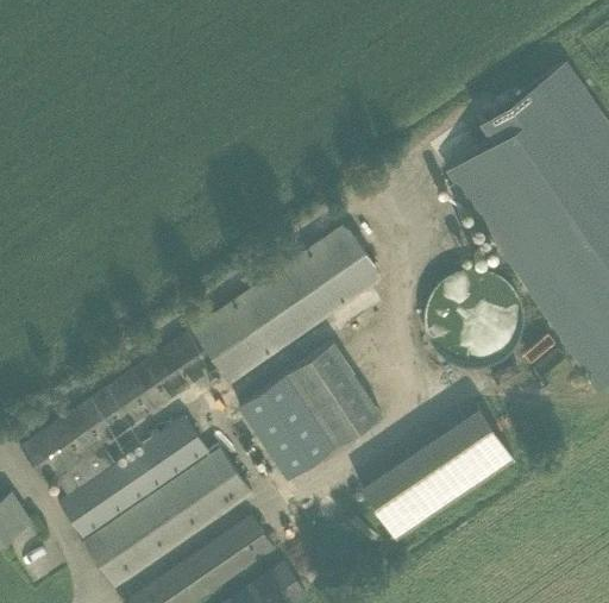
[(608,384),(608,129),(564,64),(489,115),(501,133),(445,173),(597,394),(608,384)]
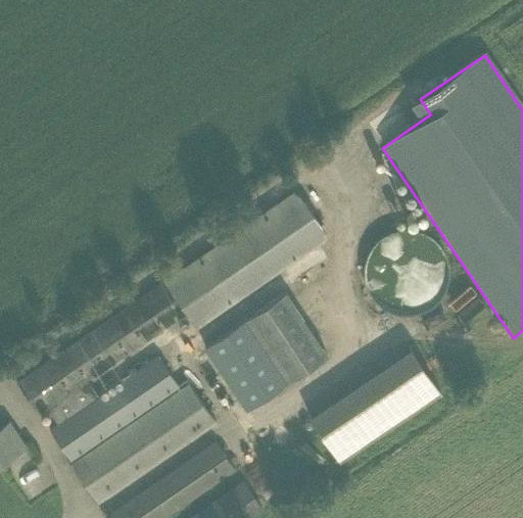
[(48,434),(69,462),(66,464),(96,507),(216,425),(186,382),(177,388),(156,359),(97,401),(86,384),(186,316),(196,330),(326,241),(293,195),(163,284),(16,386),(37,417),(45,412),(56,428),(48,434)]
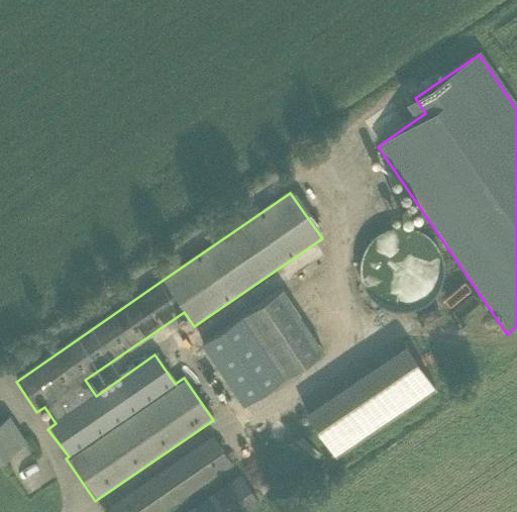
[(437,238),(379,232),(377,247),(368,246),(363,293),(431,300),(437,238)]
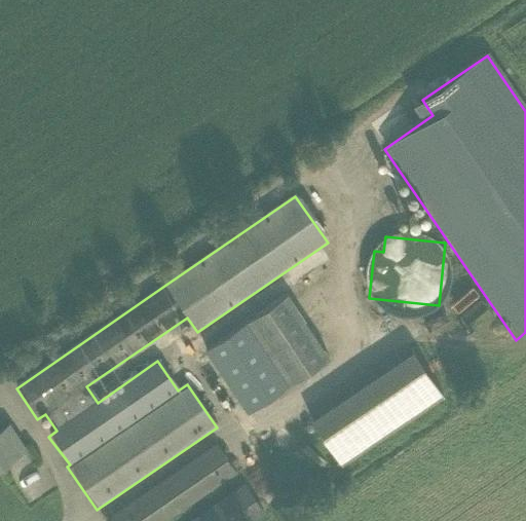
[(328,361),(286,297),(205,350),(248,414),(328,361)]
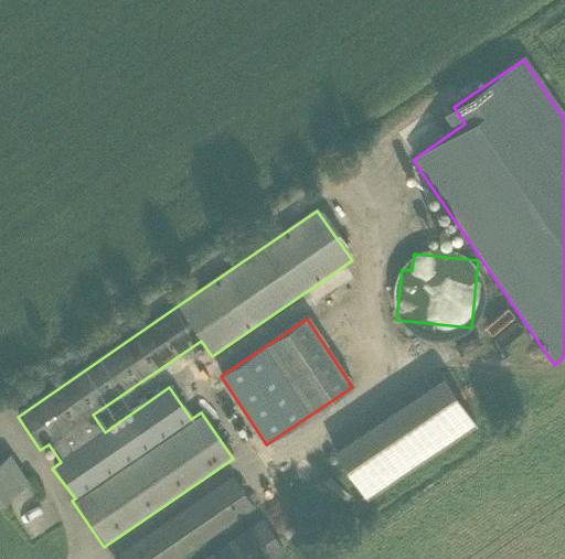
[(332,452),(366,502),(477,428),(443,378),(332,452)]
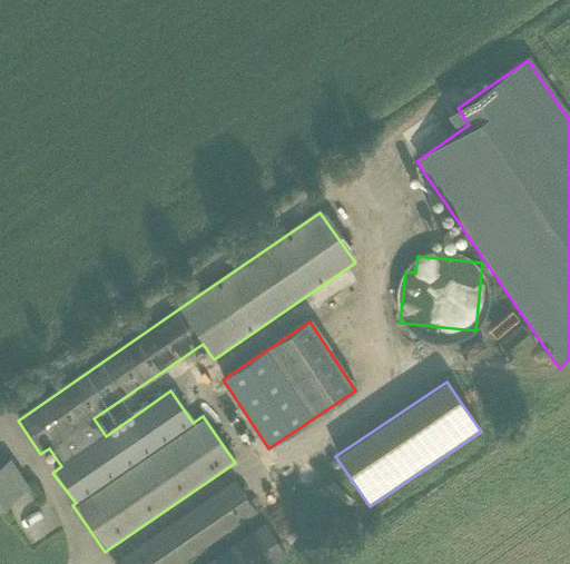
[(0,507),(16,496),(26,490),(8,464),(0,470),(0,507)]
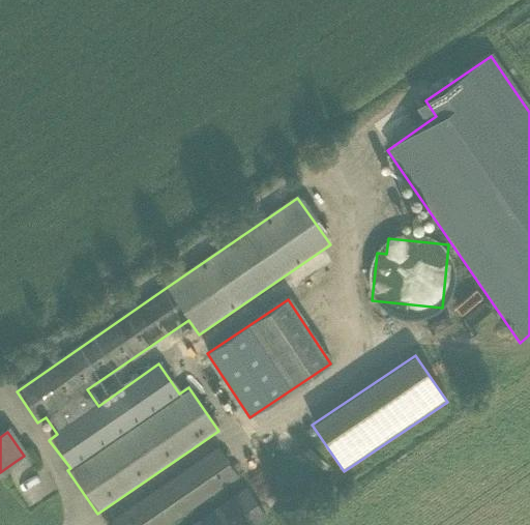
[(169,524),(237,478),(218,450),(129,512),(112,524),(169,524)]
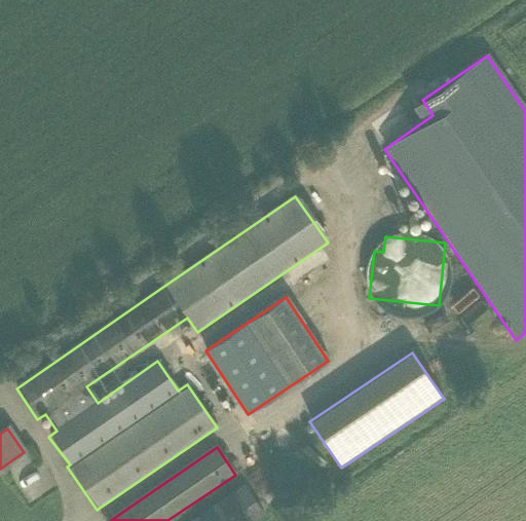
[(245,488),(196,520),(255,520),(263,515),(245,488)]
